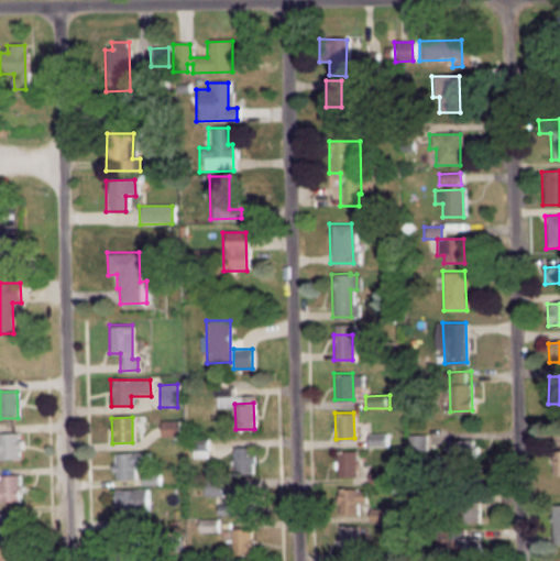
[(160,422),(160,438),(178,437),(178,421),(160,422)]
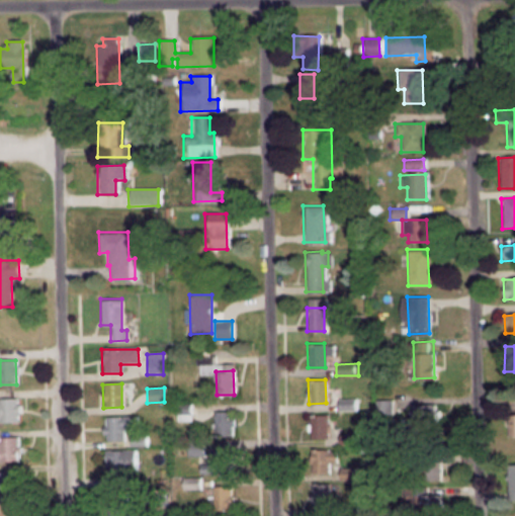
[(0,423),(16,423),(16,400),(0,400),(0,423)]
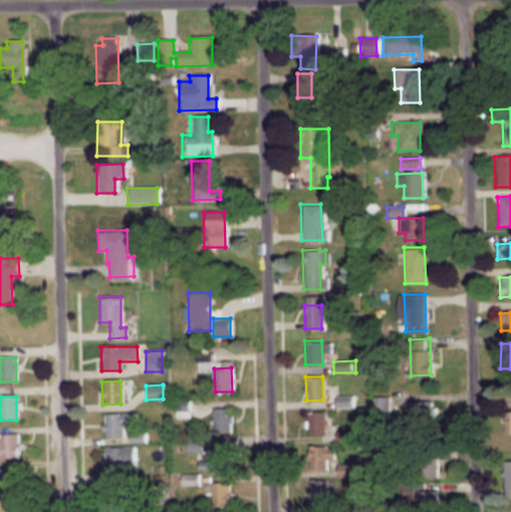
[(350,397),(333,398),(334,409),(351,408),(350,397)]
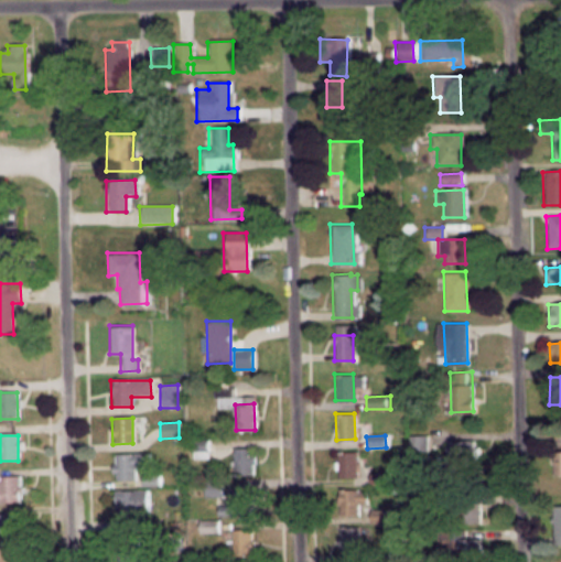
[(425,438),(407,436),(407,455),(425,455),(425,438)]
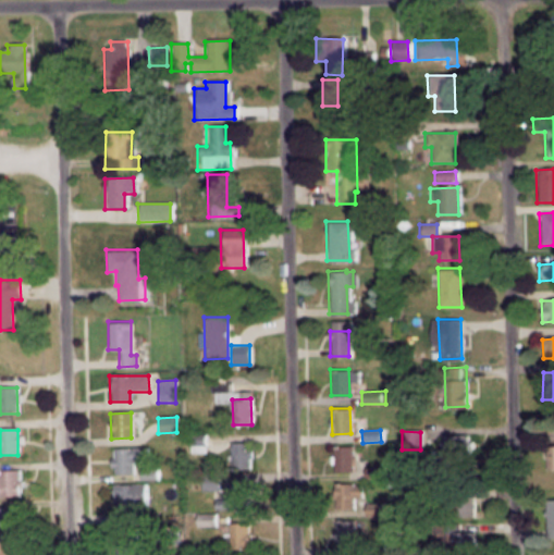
[(466,436),(441,436),(442,457),(467,457),(466,436)]
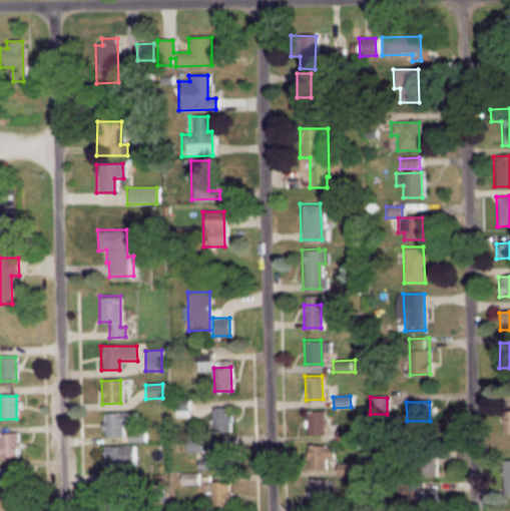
[(211,407),(228,407),(228,430),(211,430),(211,407)]
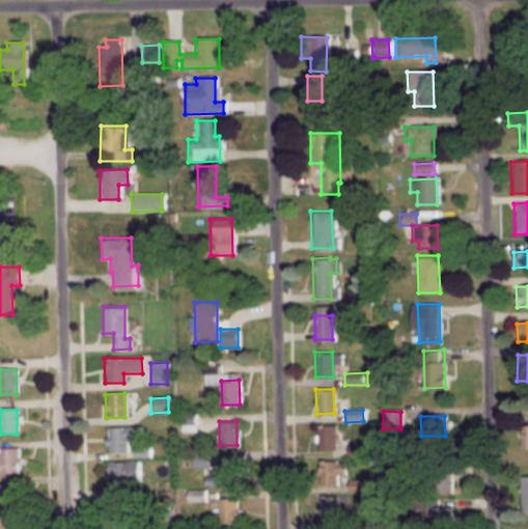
[(316,424),(334,423),(335,448),(317,448),(316,424)]
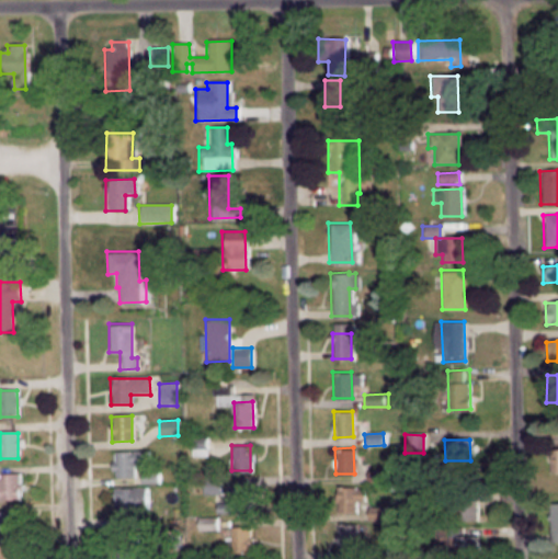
[(557,472),(557,451),(548,451),(548,474),(557,472)]
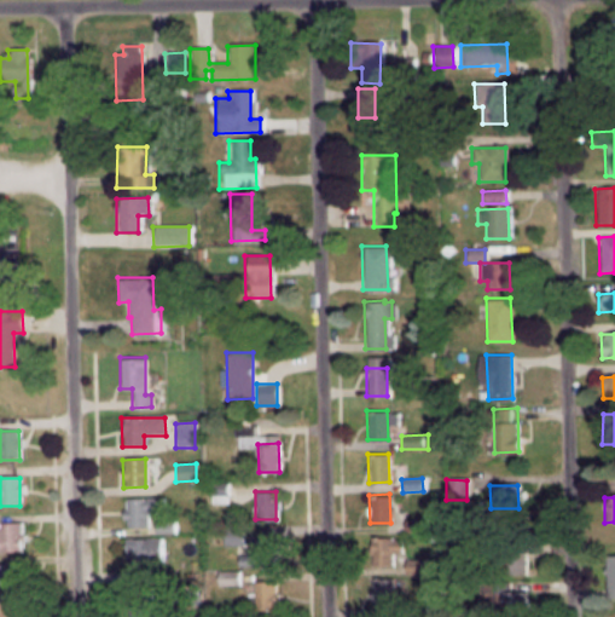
[(158,500),(123,499),(122,529),(146,529),(146,514),(157,514),(158,500)]
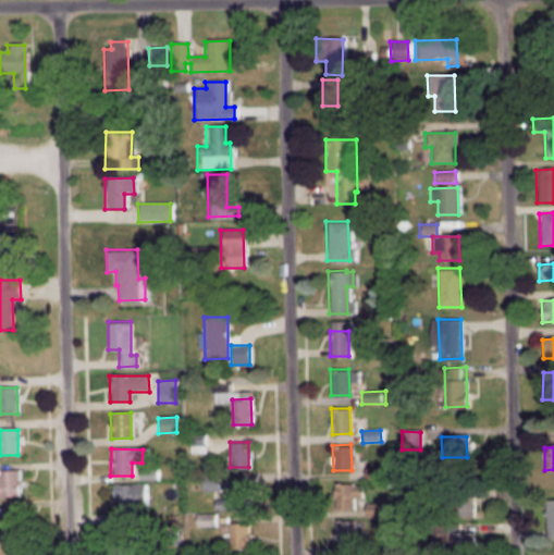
[(362,480),(381,481),(381,468),(364,467),(362,480)]
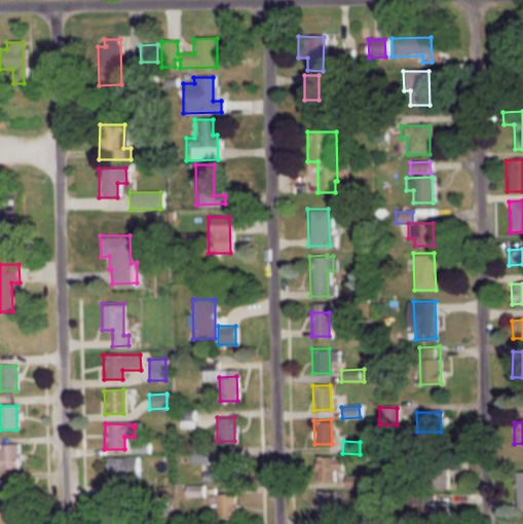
[(16,445),(0,445),(0,470),(16,470),(16,445)]
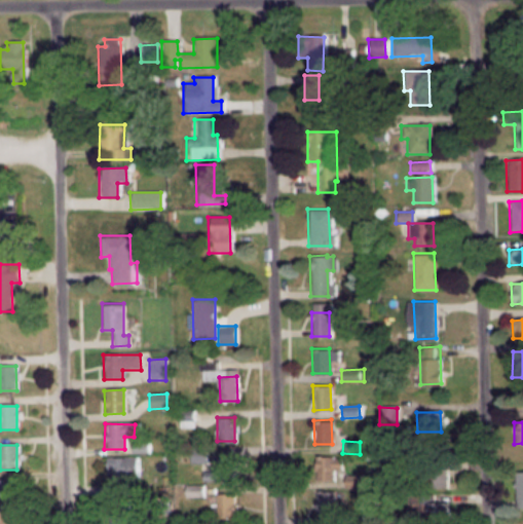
[(189,464),(206,464),(204,450),(189,450),(189,464)]
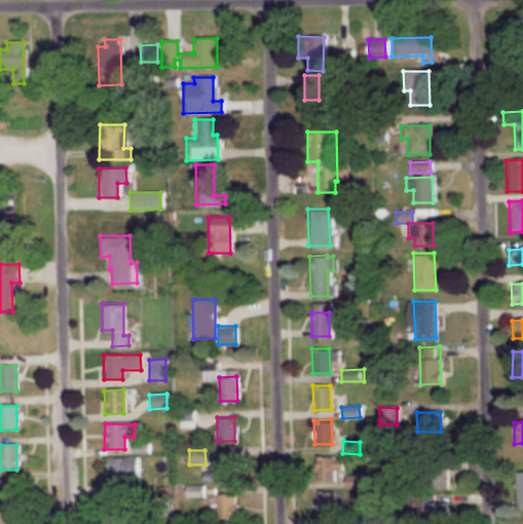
[(201,482),(232,481),(231,456),(214,457),(214,472),(201,473),(201,482)]
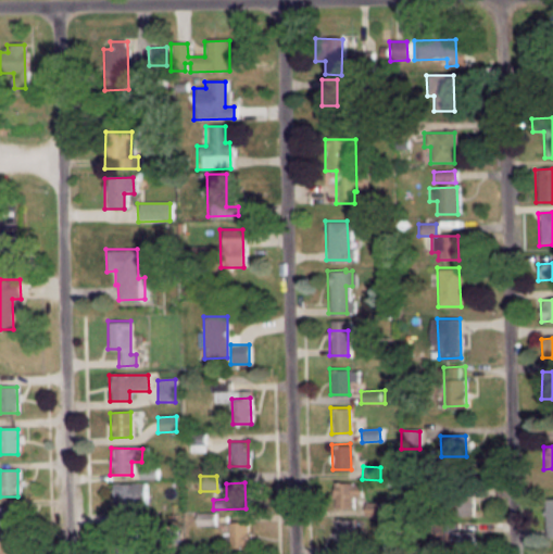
[(112,483),(111,505),(116,506),(115,526),(140,526),(141,485),(112,483)]
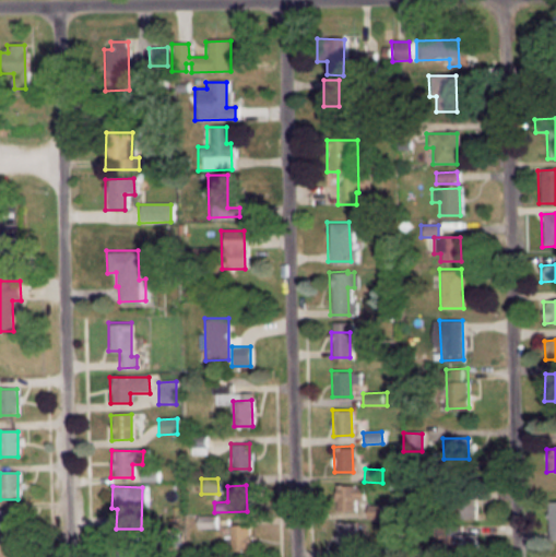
[(362,500),(362,486),(334,487),(335,512),(354,512),(353,501),(362,500)]
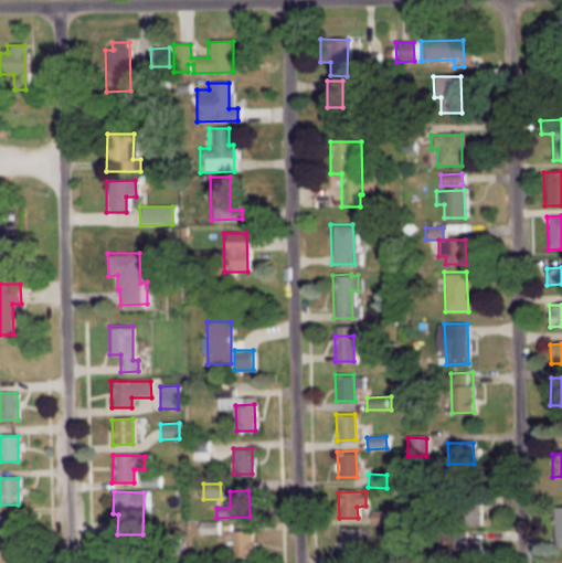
[(479,506),(457,507),(458,526),(480,524),(479,506)]
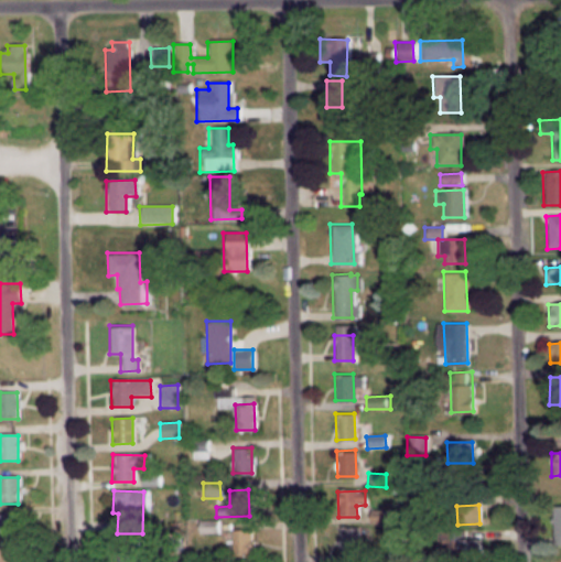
[(560,507),(551,507),(551,547),(560,546),(560,507)]
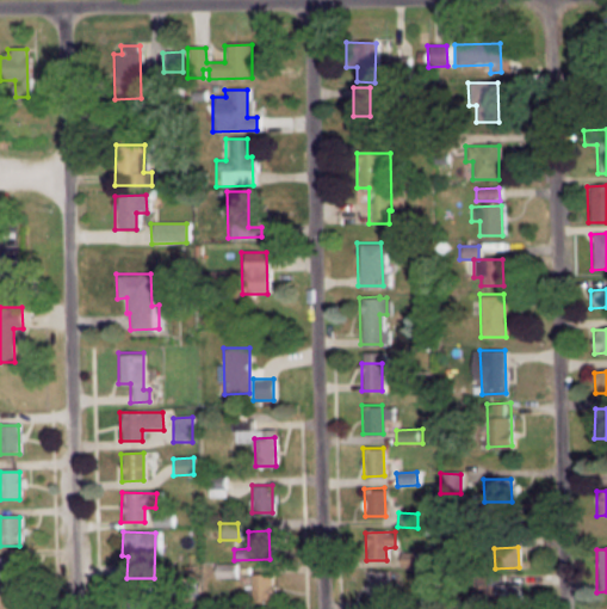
[(400,568),(420,567),(419,553),(398,554),(400,568)]
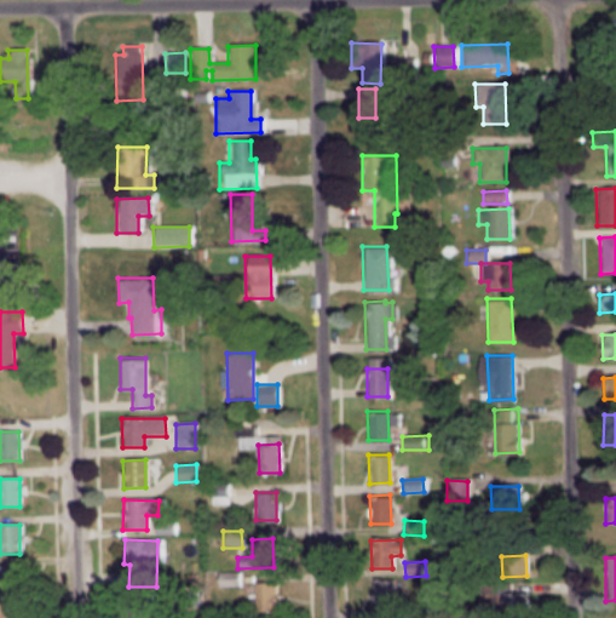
[(0,589),(24,589),(24,566),(0,566),(0,589)]
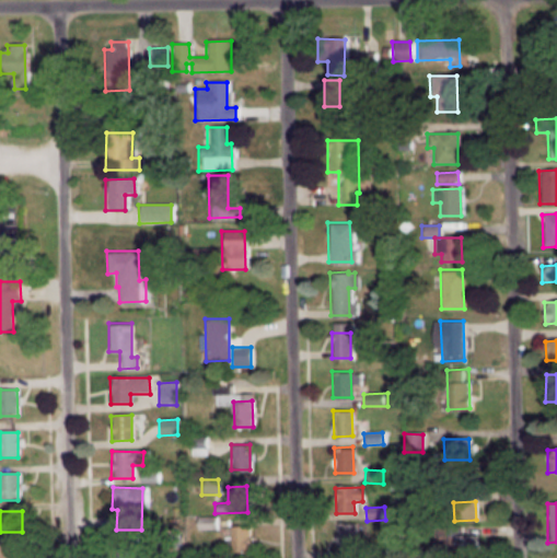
[(215,518),(196,518),(196,531),(215,531),(215,518)]
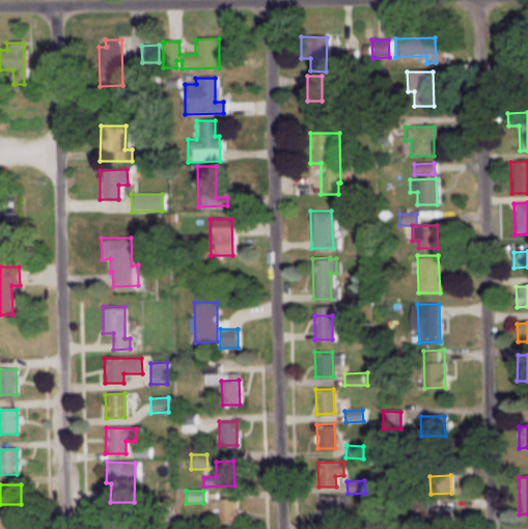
[(317,524),(337,523),(336,497),(316,498),(317,524)]
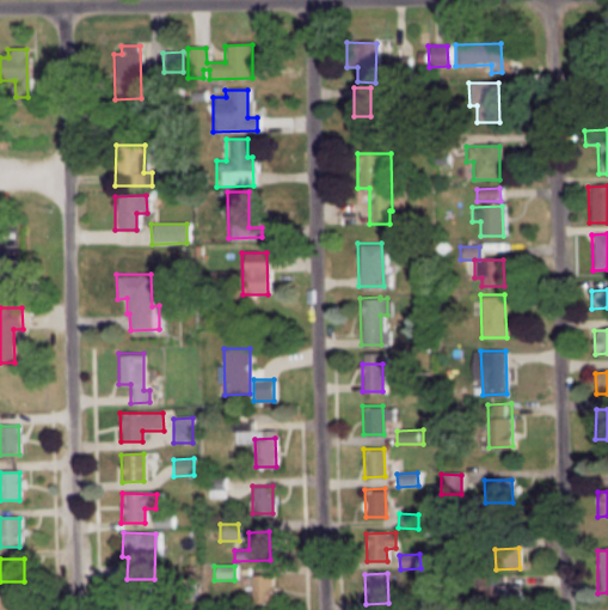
[(271,604),(270,577),(246,577),(247,605),(271,604)]
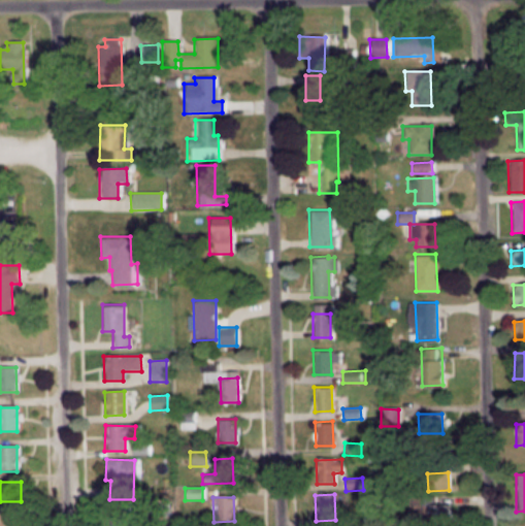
[(448,505),(416,505),(416,523),(447,524),(448,505)]
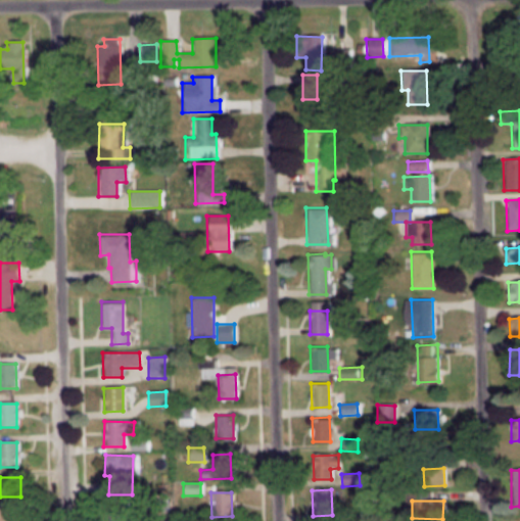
[(127,520),(127,512),(104,512),(104,520),(127,520)]
